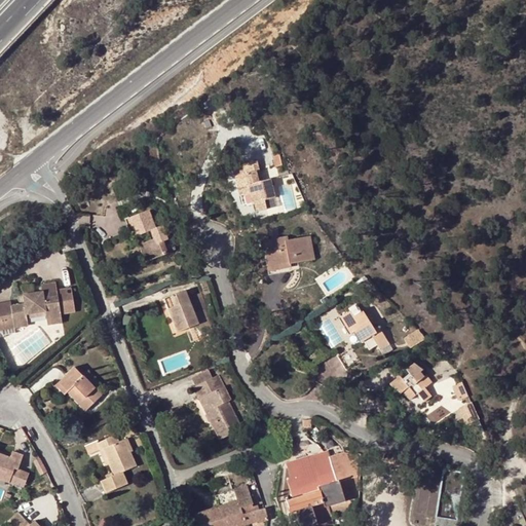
[(283,164),(279,154),(273,156),(275,166),(283,164)]
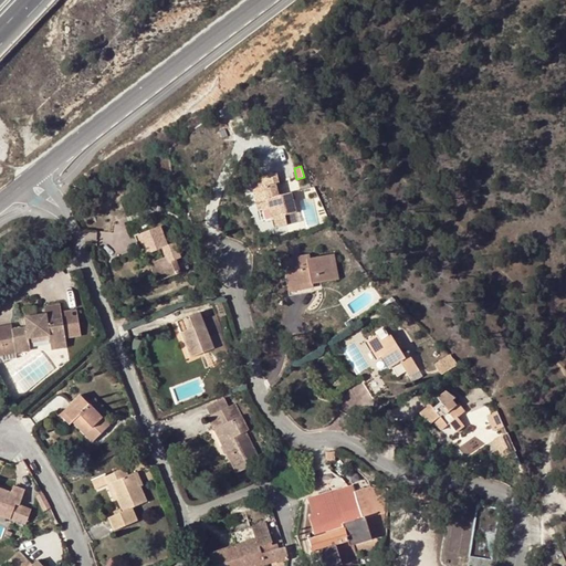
[(266,199),(269,208),(271,218),(274,218),(276,228),(286,224),(284,215),(295,212),(290,192),(282,195),(279,196),(275,185),(279,184),(276,174),(261,177),(263,187),(252,189),(255,201),(266,199)]
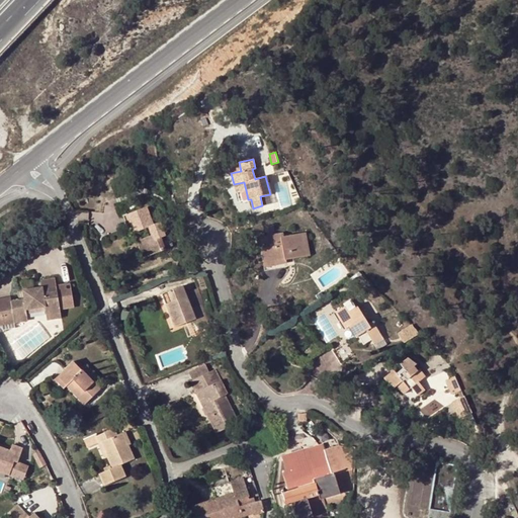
[(234,184),(236,192),(246,190),(244,182),(234,184)]
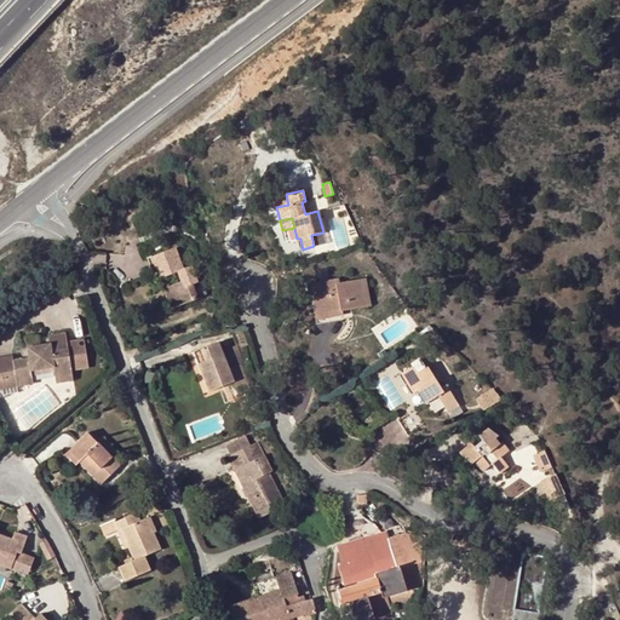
[(173,247),(145,259),(154,279),(159,276),(162,275),(172,271),(176,282),(168,285),(177,306),(196,298),(190,285),(202,280),(195,264),(190,267),(183,269),(179,263),(173,247)]
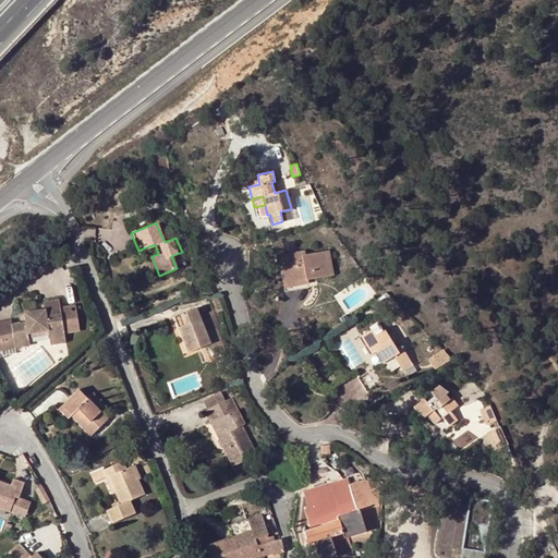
[(146,247),(143,249),(154,278),(159,276),(152,256),(150,257),(146,247)]
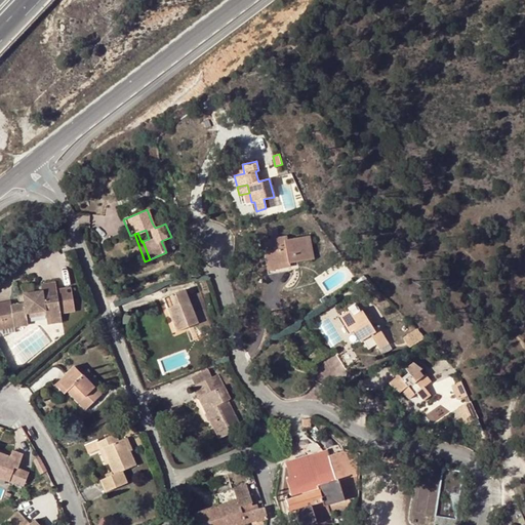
[(288,235),(259,240),(261,253),(265,252),(267,269),(290,266),(290,263),(294,263),(311,259),(306,236),(289,239),(288,235)]
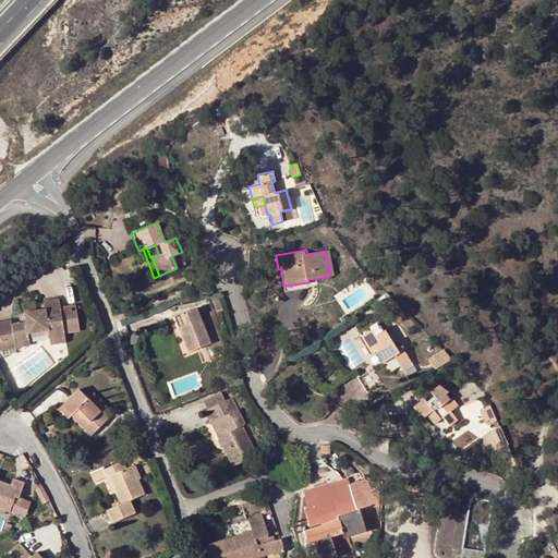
[(284,291),(310,288),(310,286),(314,286),(313,279),(308,279),(308,282),(283,286),(284,291)]
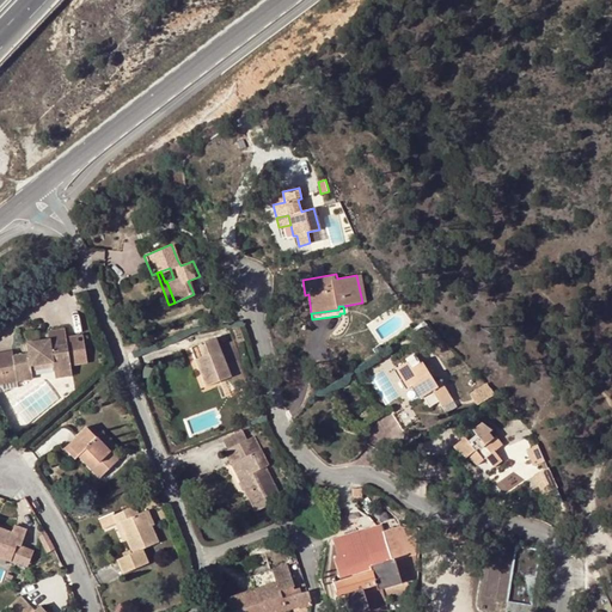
[(26,334),(28,341),(48,337),(47,330),(26,334)]
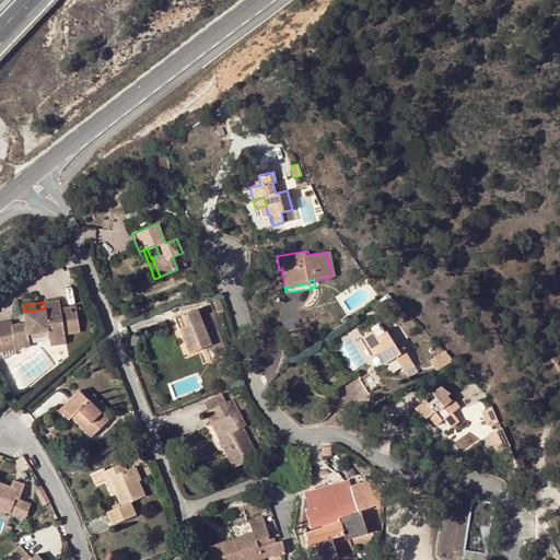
[(31,346),(30,338),(28,335),(47,331),(48,335),(49,339),(66,336),(61,313),(45,315),(44,308),(25,312),(27,322),(12,325),(16,348),(31,346)]
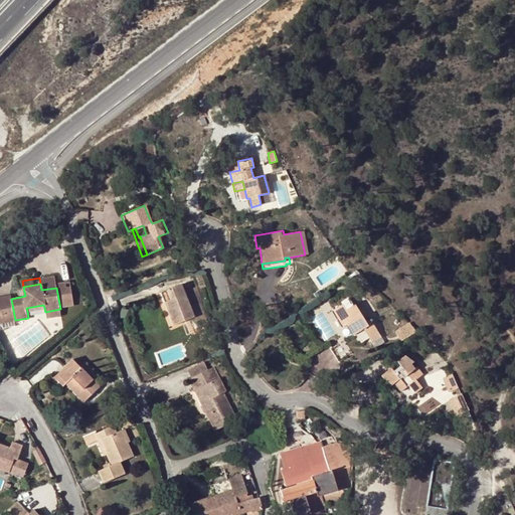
[(173,325),(181,322),(192,318),(197,329),(207,325),(199,304),(190,308),(189,305),(186,306),(185,303),(187,302),(184,294),(180,285),(160,293),(173,325)]
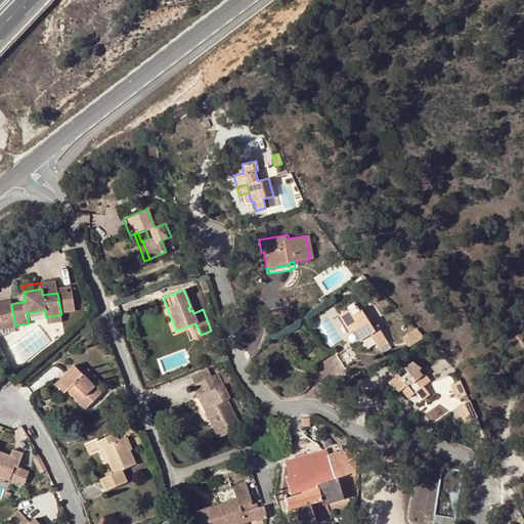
[(193,313),(203,309),(200,294),(187,299),(190,307),(188,308),(189,311),(192,310),(193,313)]
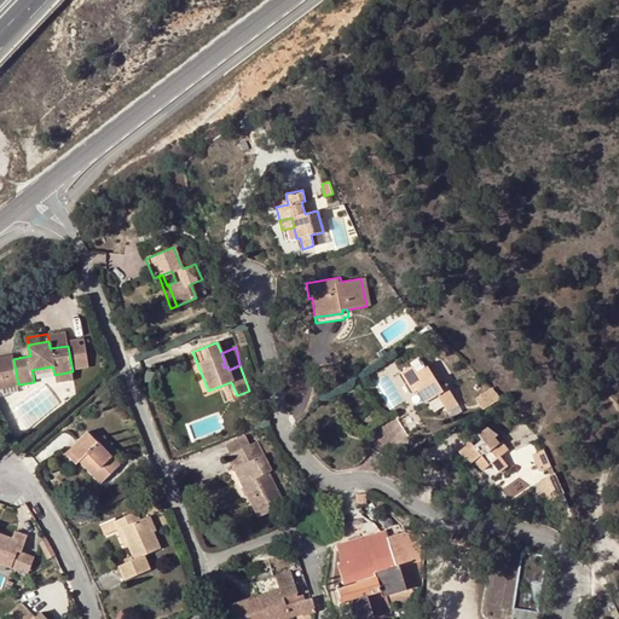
[(18,385),(13,359),(12,354),(0,356),(0,387),(0,388),(18,385)]
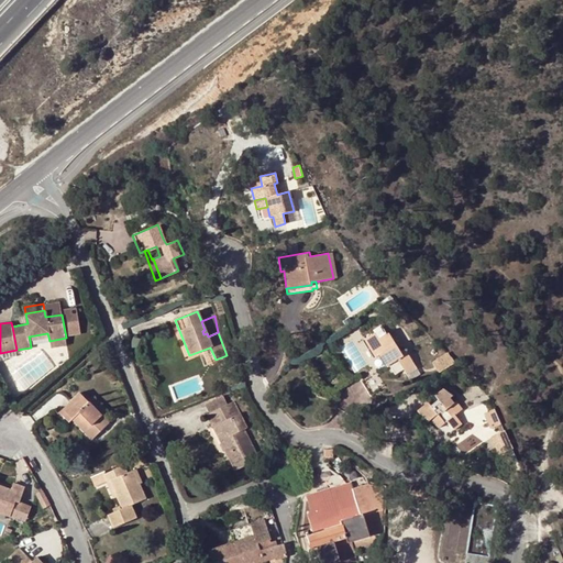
[(381,324),(373,330),(377,338),(367,344),(375,357),(378,354),(386,366),(388,365),(395,374),(404,368),(410,379),(420,374),(405,349),(400,352),(388,332),(386,333),(381,324)]
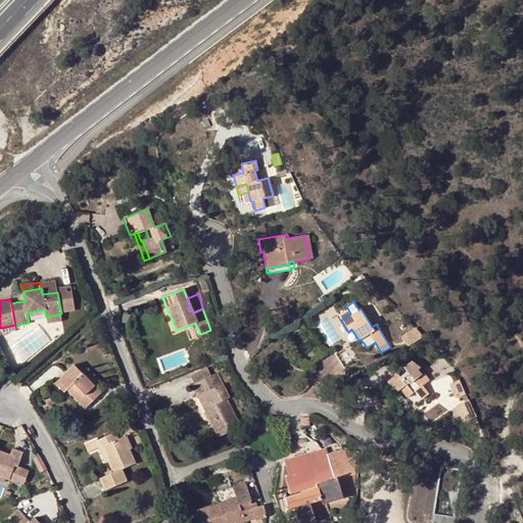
[(62,320),(61,314),(46,317),(47,322),(62,320)]
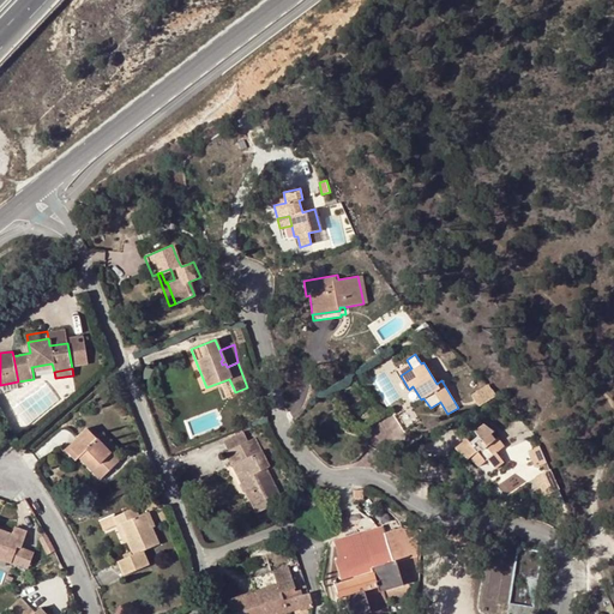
[(216,384),(223,399),(236,395),(235,392),(229,379),(216,384)]
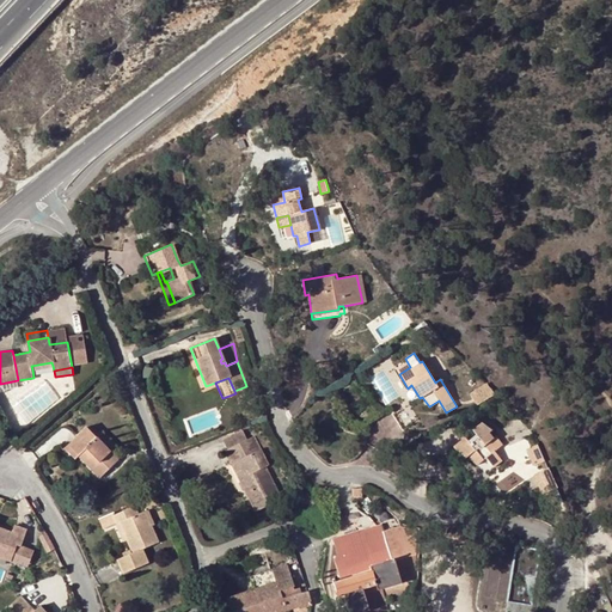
[(477,404),(493,395),(484,385),(470,393),(477,404)]
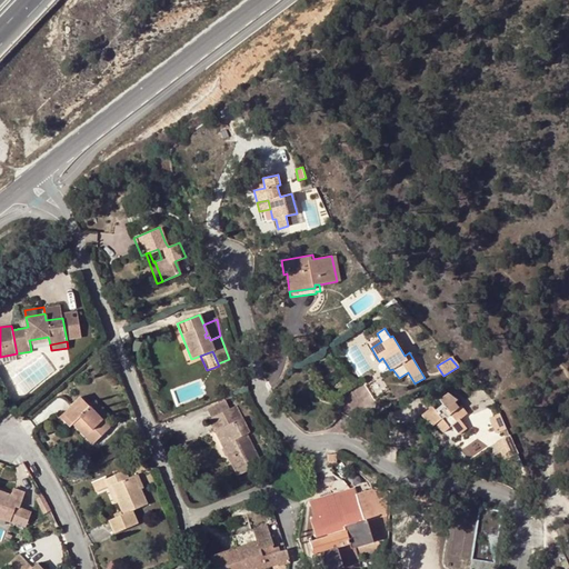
[(380,376),(367,383),(375,397),(388,389),(380,376)]
